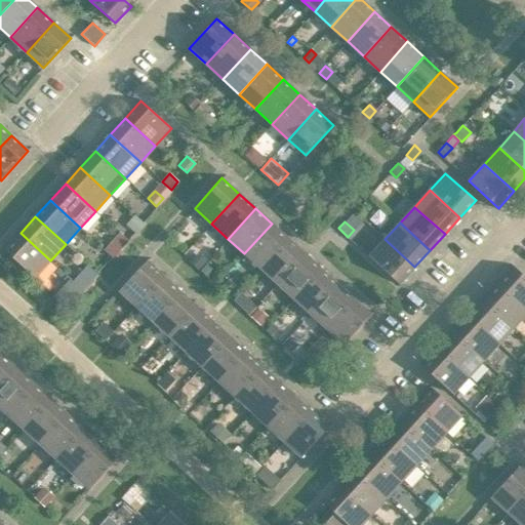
[(244,253),(260,269),(288,239),(272,224),(244,253)]
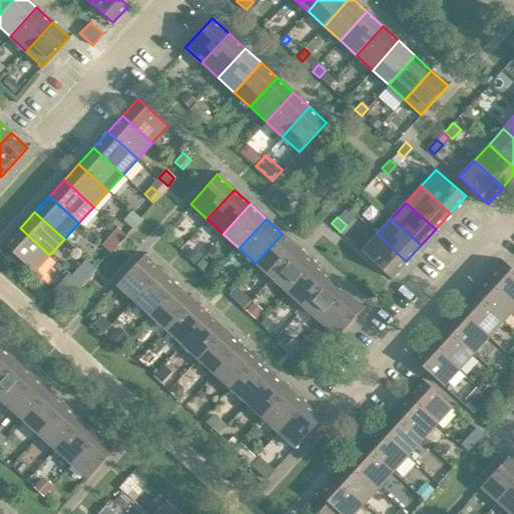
[(49,255),(20,228),(4,245),(34,272),(49,255)]
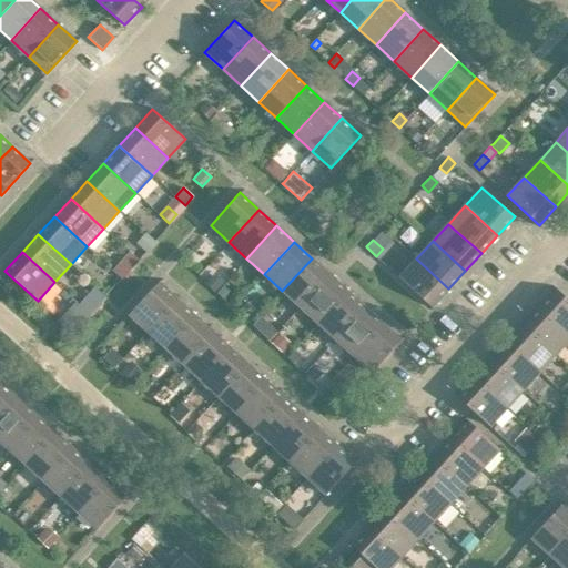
[(282,291),(300,307),(330,274),(312,259),(282,291)]
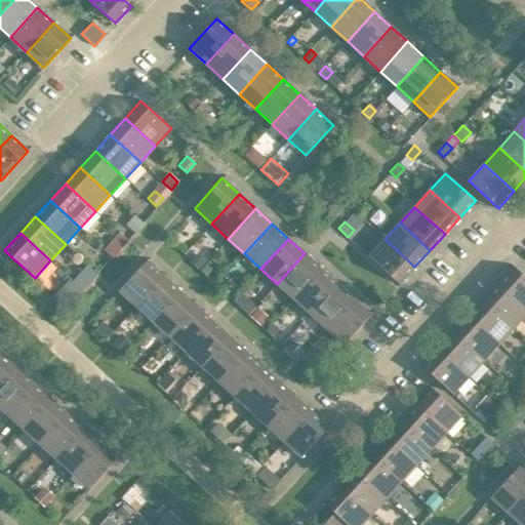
[(414,267),(385,239),(369,256),(399,284),(414,267)]
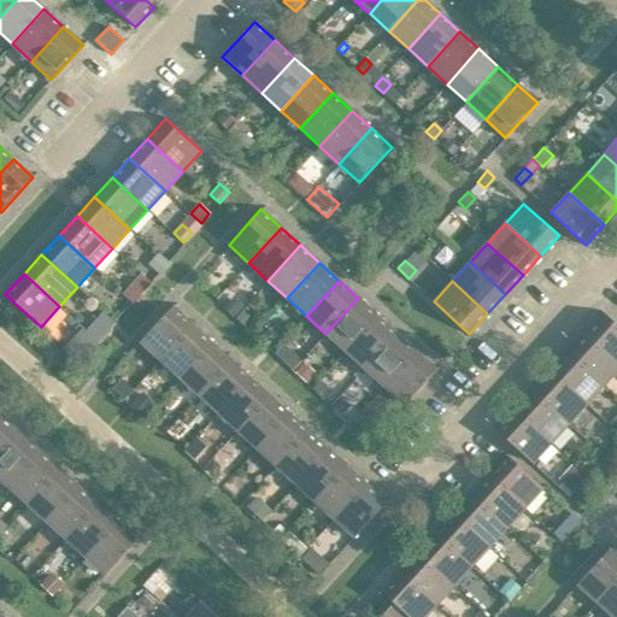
[(325,334),(345,351),(377,316),(358,298),(325,334)]
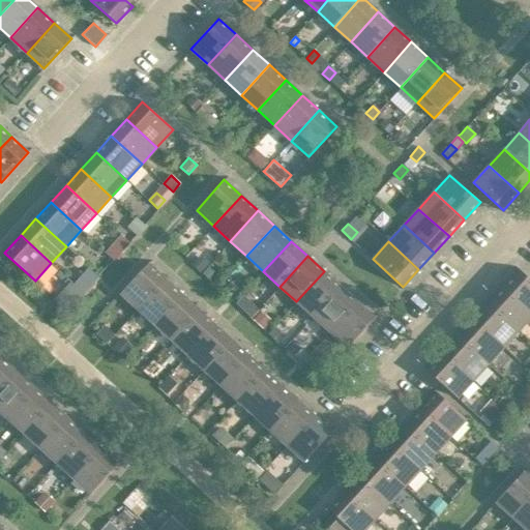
[(193,262),(192,263),(201,272),(202,270),(206,266),(197,258),(193,262)]
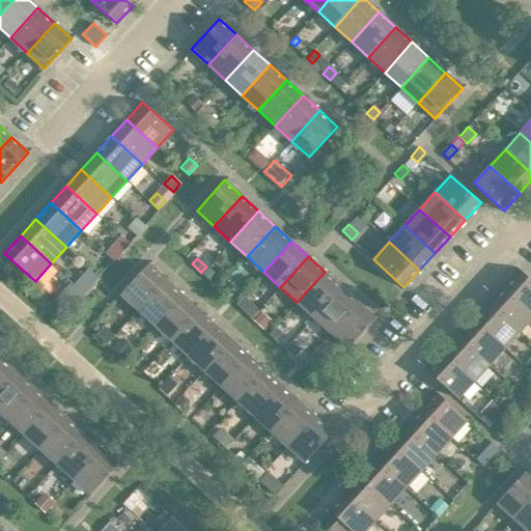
[(120,294),(138,310),(166,279),(148,263),(120,294)]
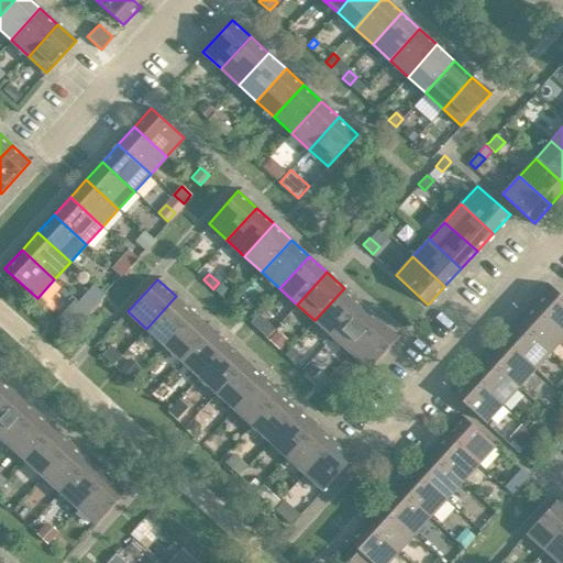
[(219,291),(224,297),(230,291),(223,286),(219,291)]
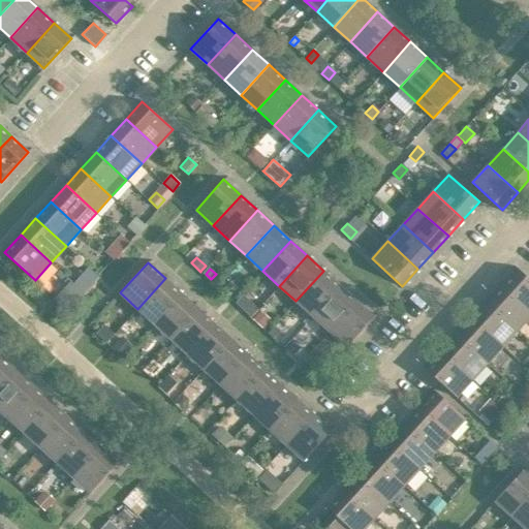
[(528,278),(518,269),(502,286),(528,310),(528,278)]
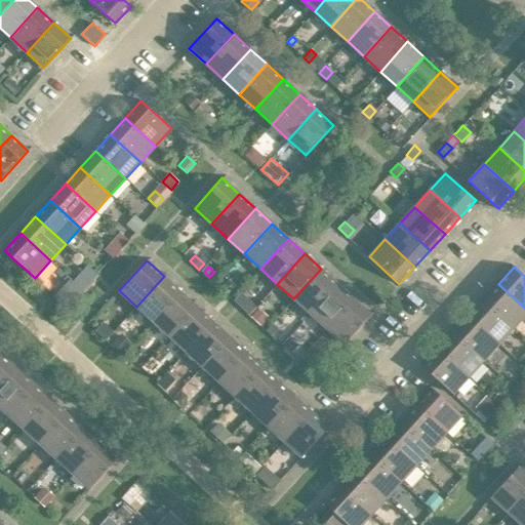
[(84,269),(73,281),(82,289),(93,277),(84,269)]
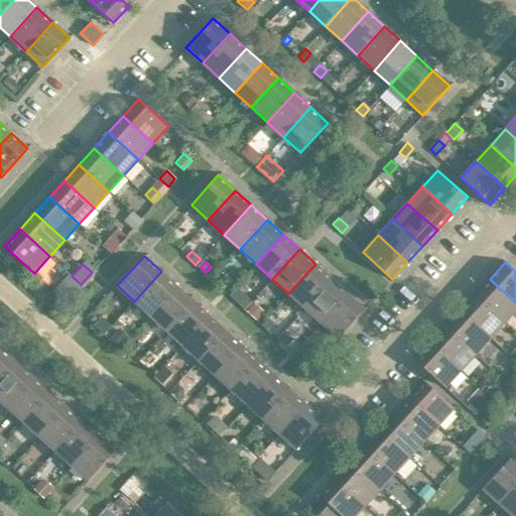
[(288,293),(304,308),(332,279),(315,264),(288,293)]
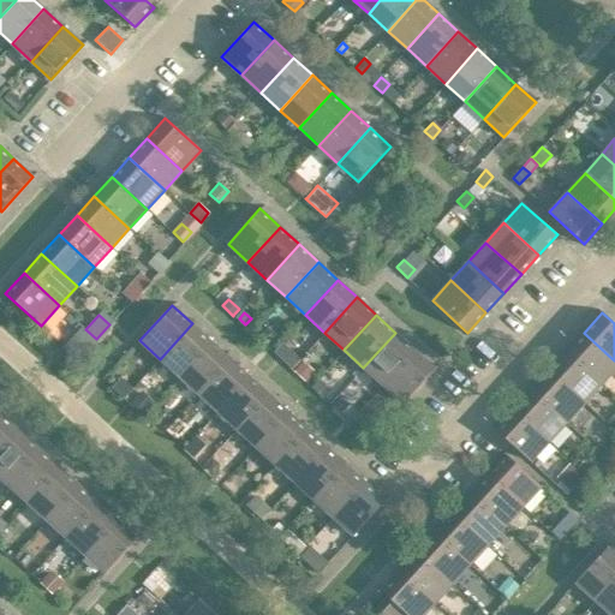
[(160,359),(179,376),(212,341),(192,323),(160,359)]
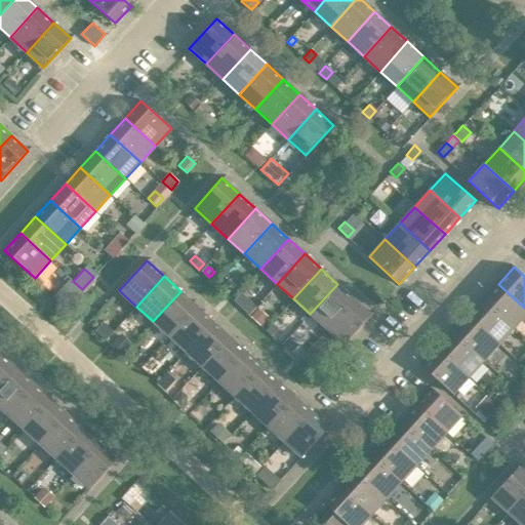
[(55,296),(54,296),(66,307),(77,294),(82,289),(73,281),(71,279),(55,296)]
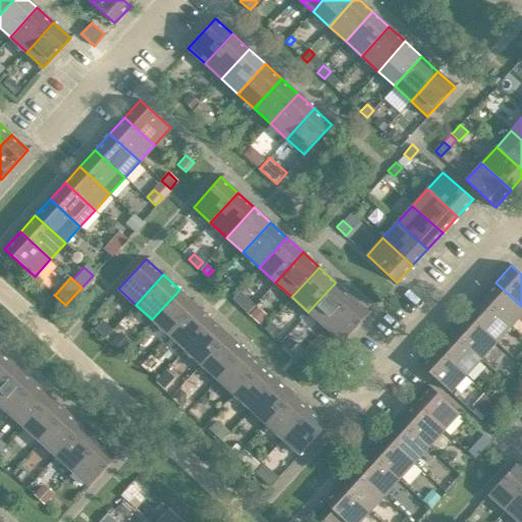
[(225,277),(219,283),(226,291),(232,283),(225,277)]
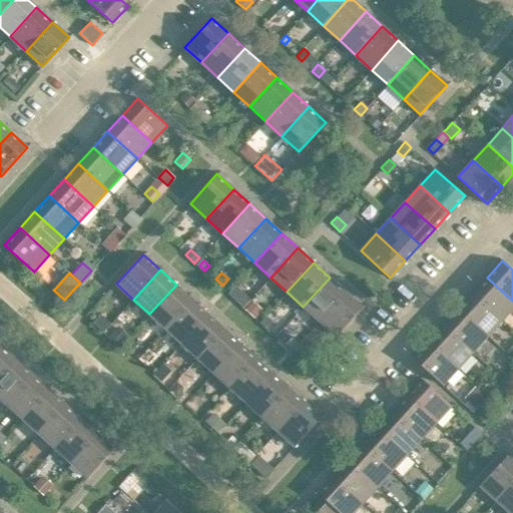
[(303,307),(319,321),(346,292),(330,278),(303,307)]
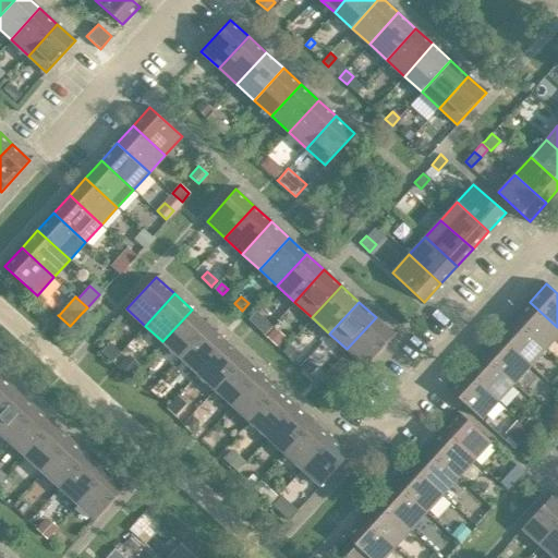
[(557,327),(530,302),(513,319),(546,348),(557,334),(557,327)]
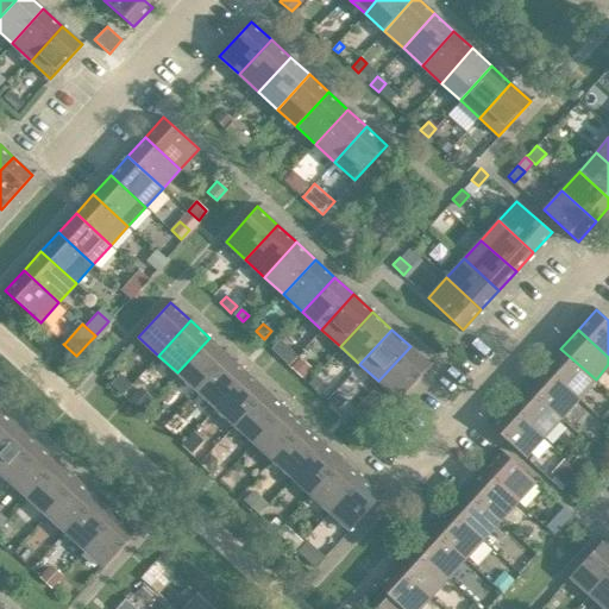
[(177,372),(196,390),(228,356),(209,338),(177,372)]
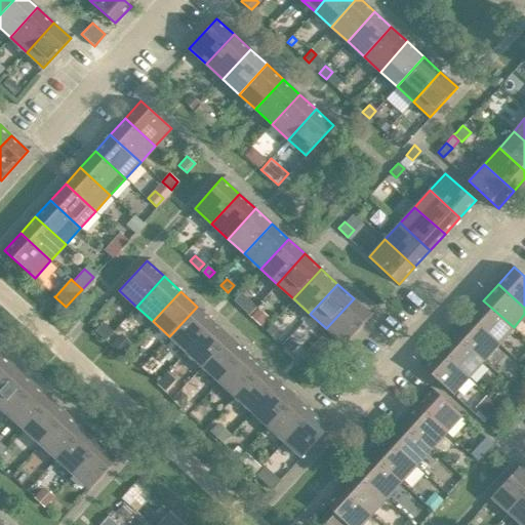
[(241,291),(234,299),(242,307),(249,299),(241,291)]
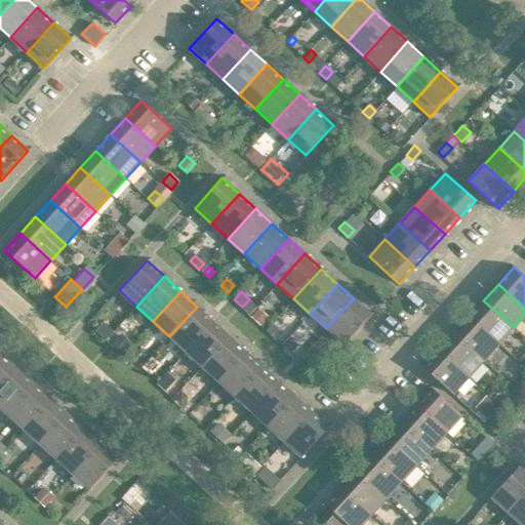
[(354,298),(326,328),(344,345),(371,315),(354,298)]
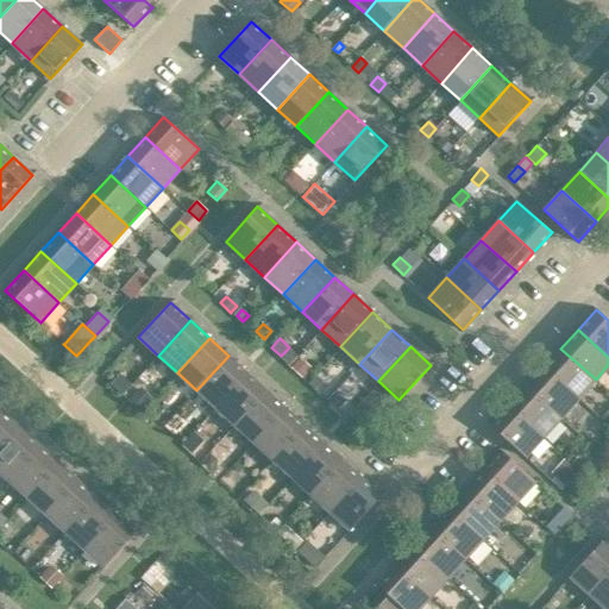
[(560,349),(544,368),(578,399),(596,380),(560,349)]
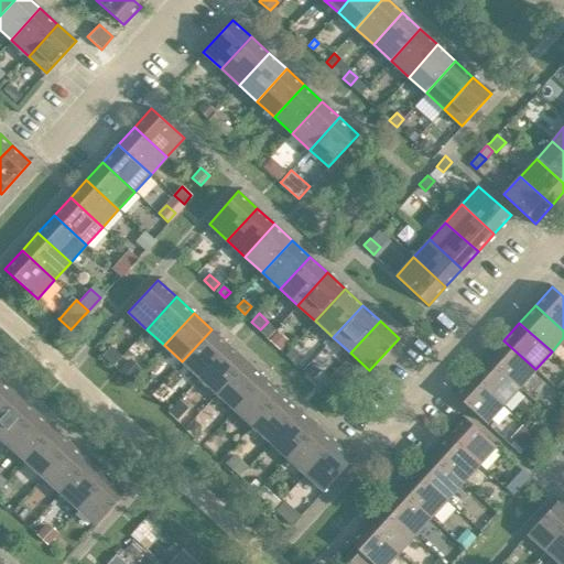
[(182,361),(199,378),(229,345),(212,329),(182,361)]
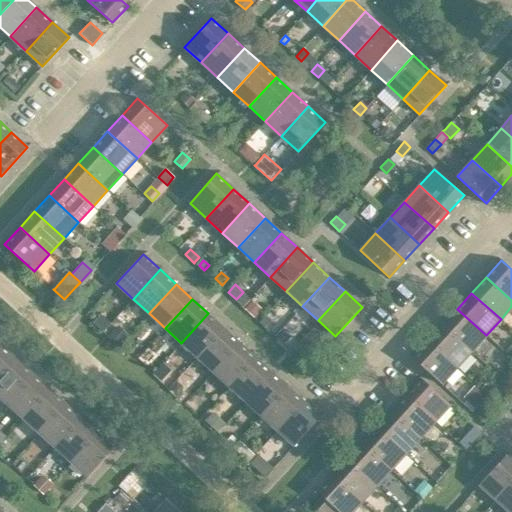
[(252,299),(245,307),(253,316),(261,308),(252,299)]
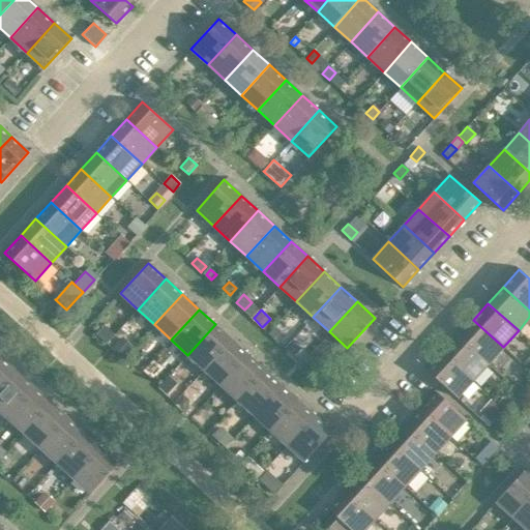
[(473,320),(458,336),(488,363),(503,347),(473,320)]
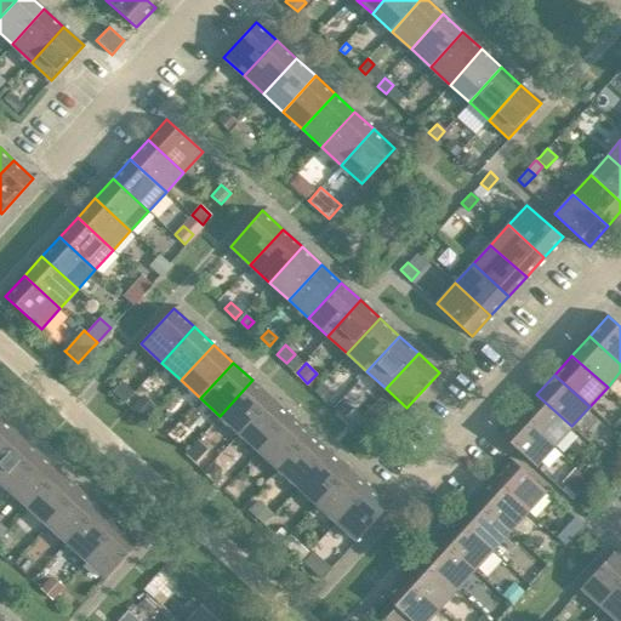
[(220,416),(239,433),(272,398),(252,380),(220,416)]
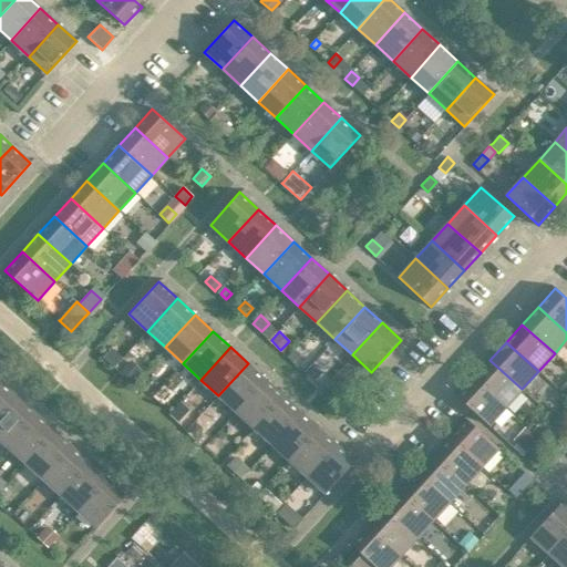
[(294,349),(287,356),(297,364),(303,358),(294,349)]
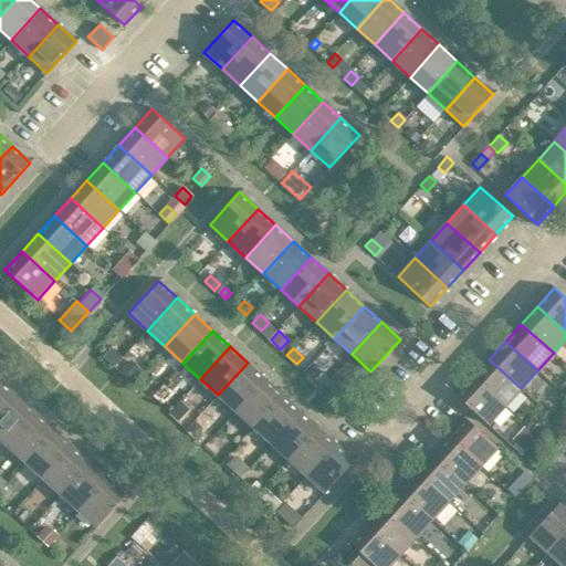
[(489,359),(472,377),(505,406),(521,388),(489,359)]
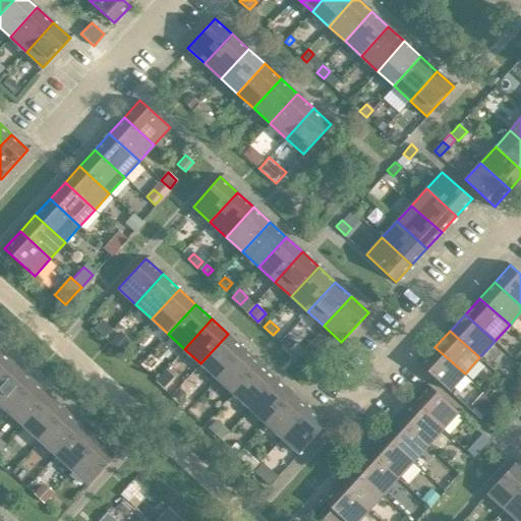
[(200,363),(217,379),(244,349),(228,334),(200,363)]
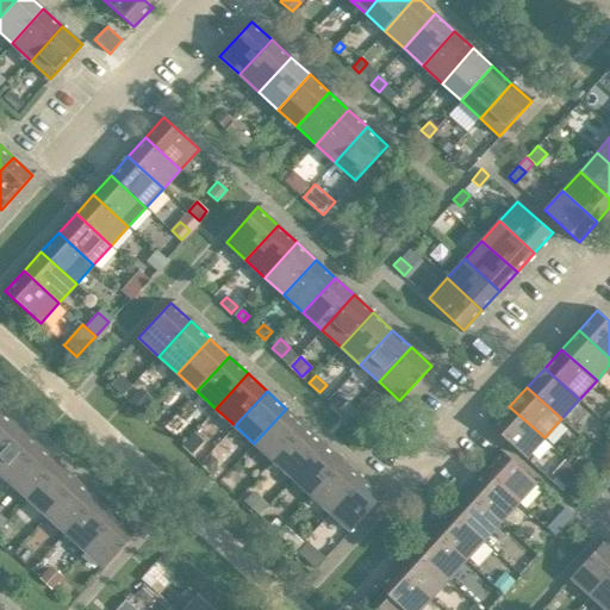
[(545,437),(509,406),(491,425),(526,458),(545,437)]
